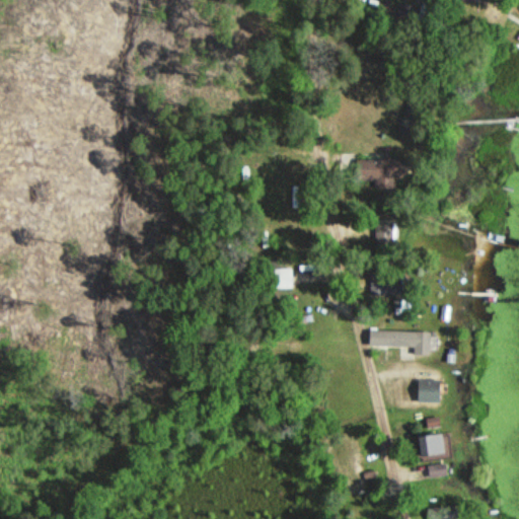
[(396,175),(406,175),(406,159),(363,158),(362,180),(375,180),(374,189),(396,190),(396,175)]
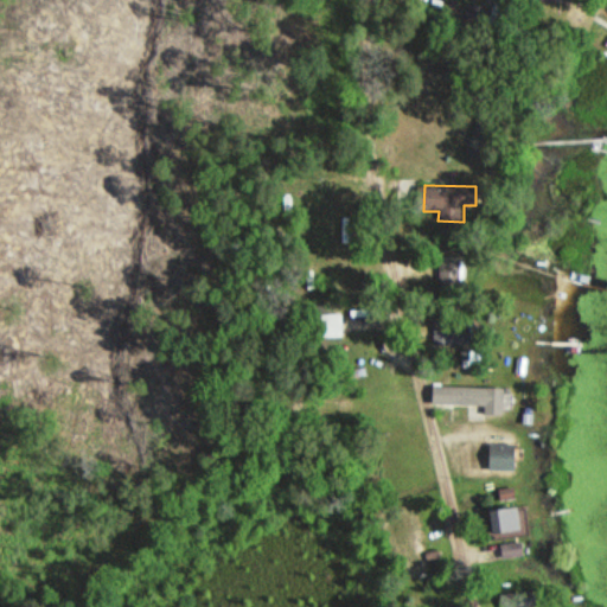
[(461,262),(440,262),(440,299),(461,299),(461,262)]
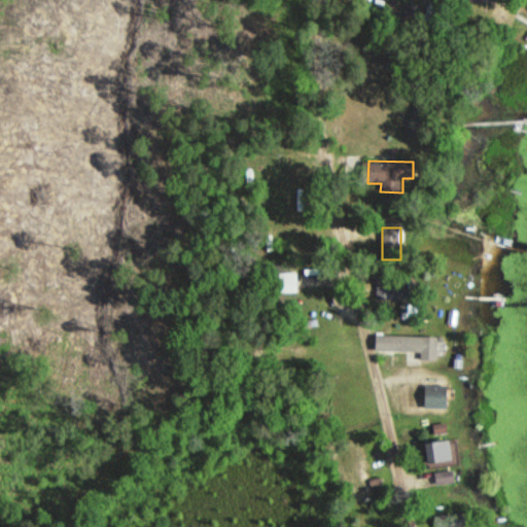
[(378,300),(408,301),(408,284),(392,284),(393,270),(378,270),(378,300)]
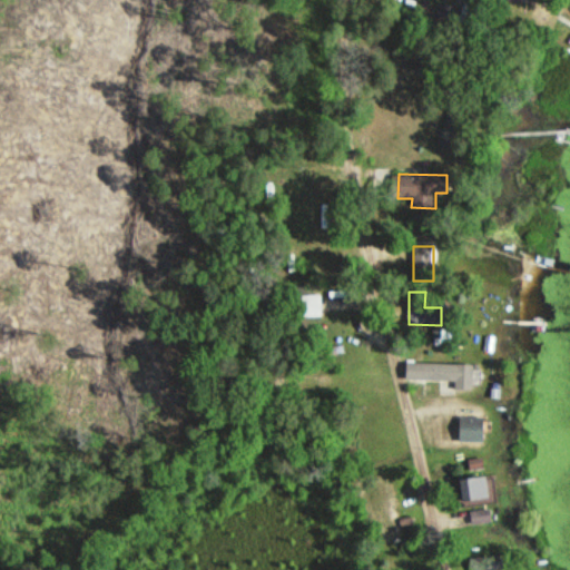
[(303,296),(303,317),(322,317),(322,296),(303,296)]
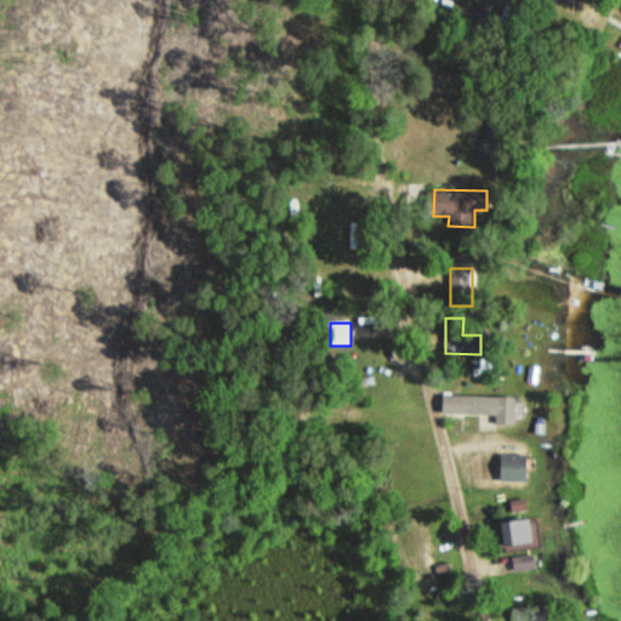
[(495,425),(516,426),(516,397),(444,396),(443,416),(495,416),(495,425)]
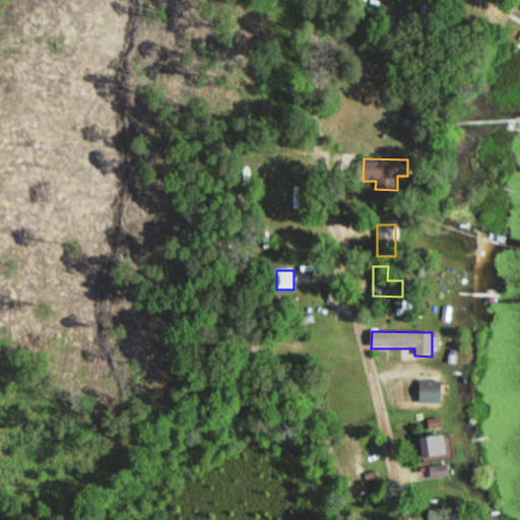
[(442,402),(442,381),(419,381),(419,402),(442,402)]
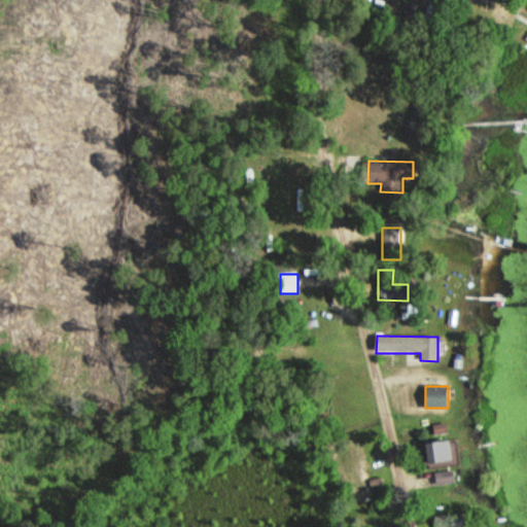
[(428,464),(454,460),(450,440),(425,445),(428,464)]
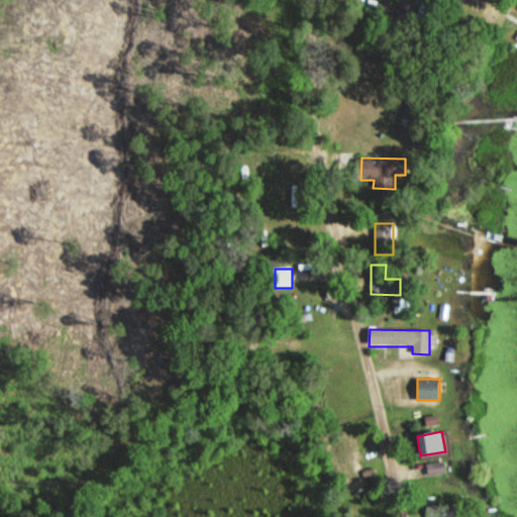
[(445,462),(426,464),(427,476),(446,474),(445,462)]
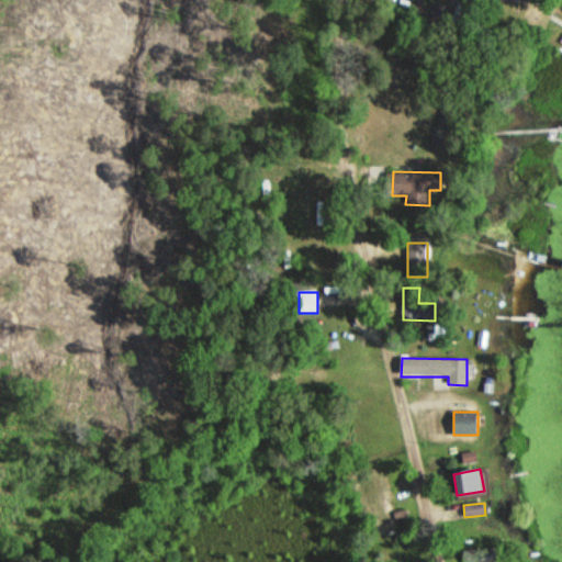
[(498,561),(498,549),(465,549),(465,561),(498,561)]
